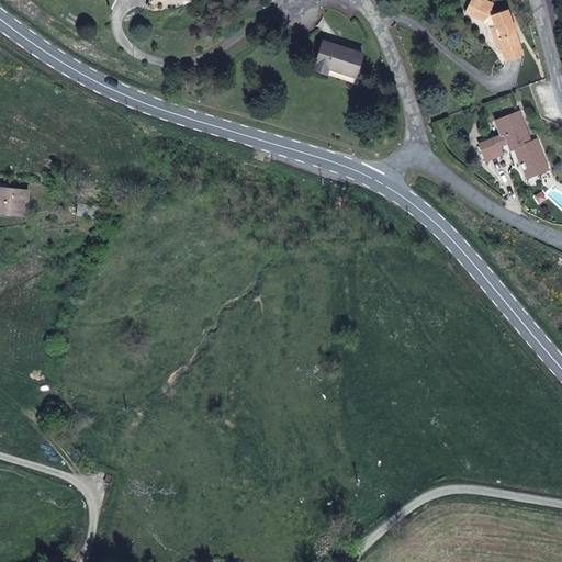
[(523,54),(507,10),(497,13),(491,9),(493,2),(487,0),(483,0),(482,2),(479,0),(471,0),(465,13),(484,21),(486,23),(489,24),(492,24),(494,24),(495,27),(503,51),(506,60),(523,54)]
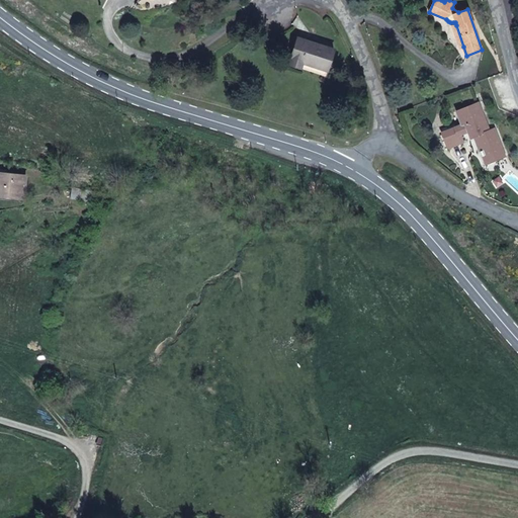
[(463,47),(456,25),(452,26),(460,48),(463,47)]
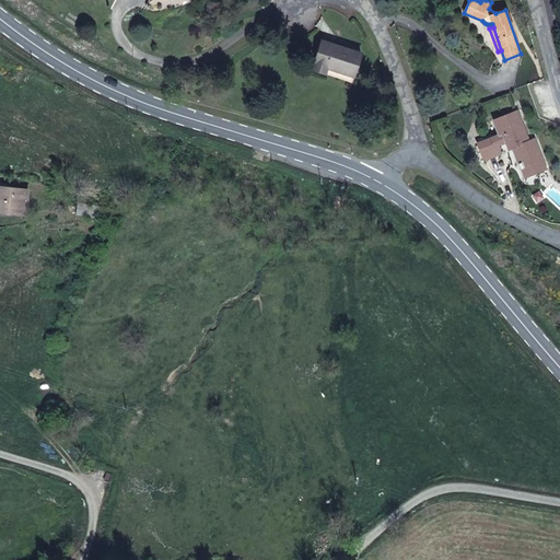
[(353,77),(361,54),(323,41),(313,70),(324,73),(326,68),(353,77)]
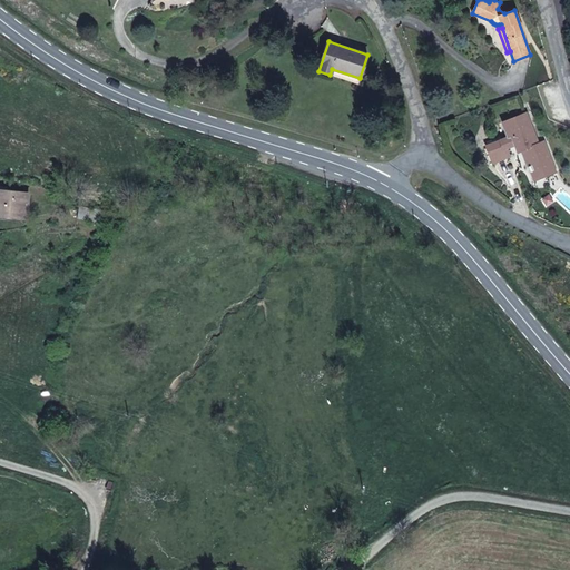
[(488,146),(494,163),(511,156),(509,148),(517,145),(519,150),(520,151),(521,153),(522,151),(531,172),(541,167),(546,176),(554,172),(543,141),(540,143),(528,112),(527,114),(504,123),(511,137),(488,146)]
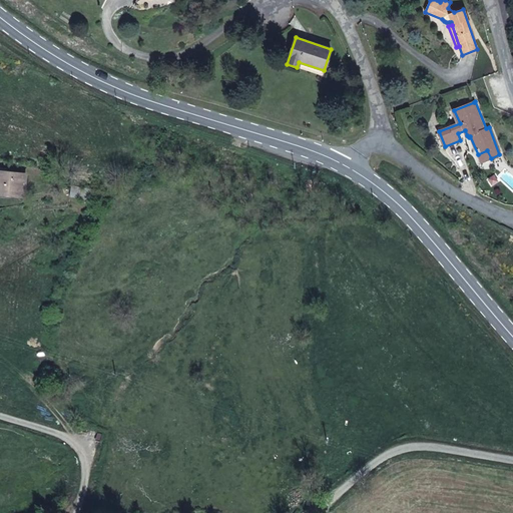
[(491,158),(487,150),(478,154),(481,162),(491,158)]
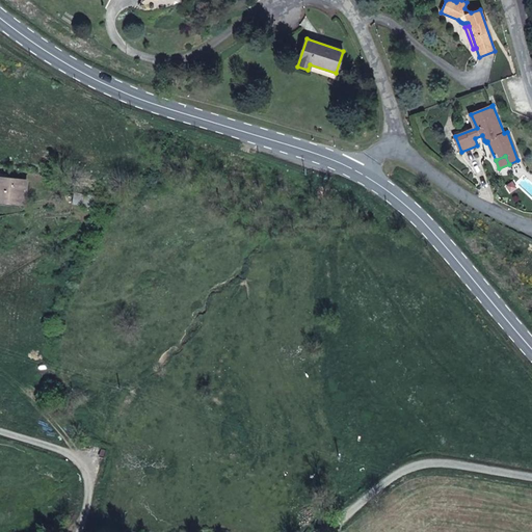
[(0,201),(24,203),(27,181),(0,178),(0,201)]
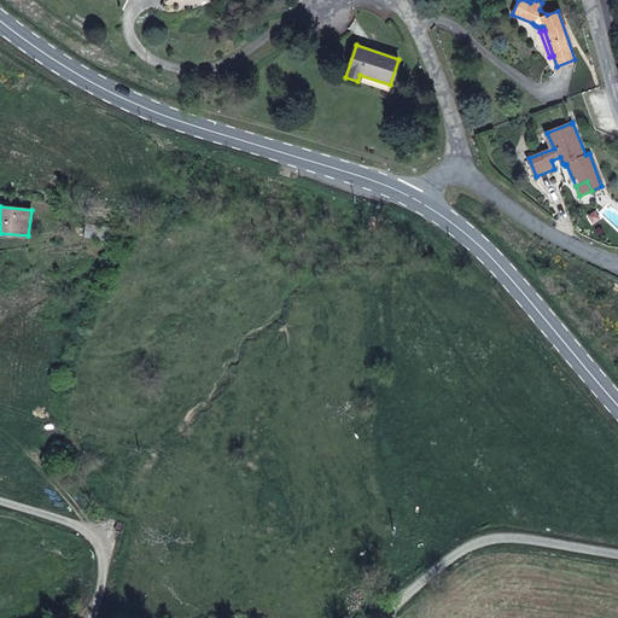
[(115,242),(117,229),(87,225),(85,237),(115,242)]
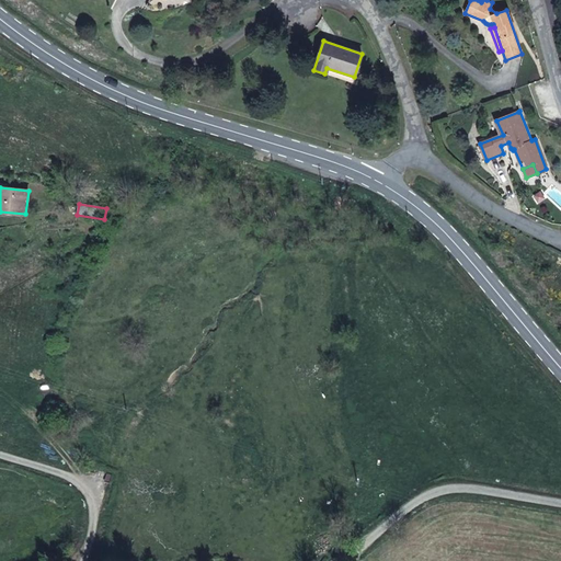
All buildings are outlined.
